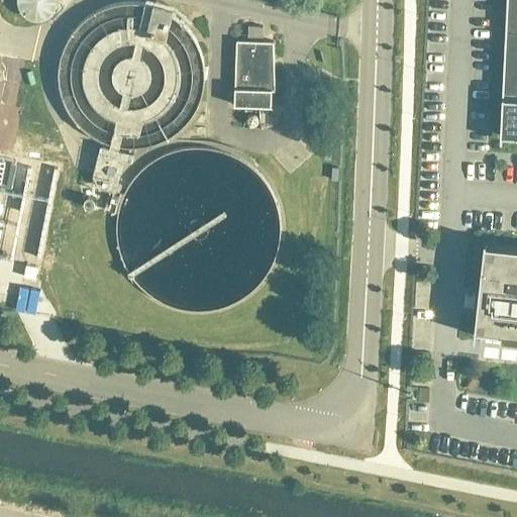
[(16,0),(17,0),(17,1),(17,2),(17,3),(17,4),(17,5),(18,6),(18,7),(18,8),(19,9),(19,10),(20,10),(20,11),(20,12),(21,12),(21,13),(22,13),(22,14),(23,14),(23,15),(24,15),(24,16),(25,16),(25,17),(26,17),(27,18),(28,18),(29,19),(30,19),(31,19),(32,19),(32,20),(33,20),(34,20),(35,20),(36,20),(37,20),(38,20),(39,20),(40,20),(41,20),(42,19),(43,19),(44,19),(45,18),(46,18),(47,17),(48,17),(49,16),(50,15),(52,14),(53,13),(54,12),(54,11),(55,10),(55,9),(56,8),(56,7),(56,6),(57,6),(57,5),(57,4),(57,3),(57,2),(57,1),(57,0),(16,0)]
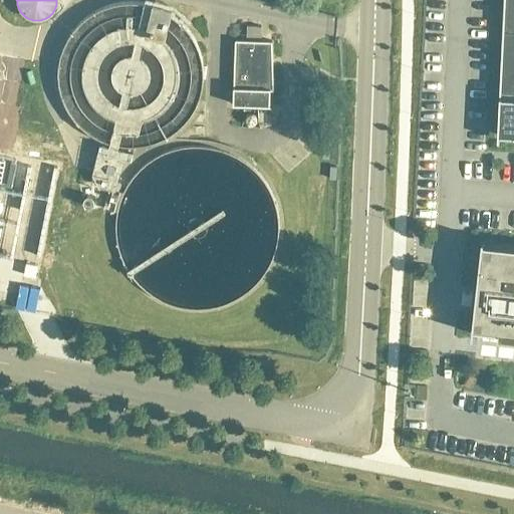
[(513,0),(503,0),(497,136),(513,137),(513,0)]
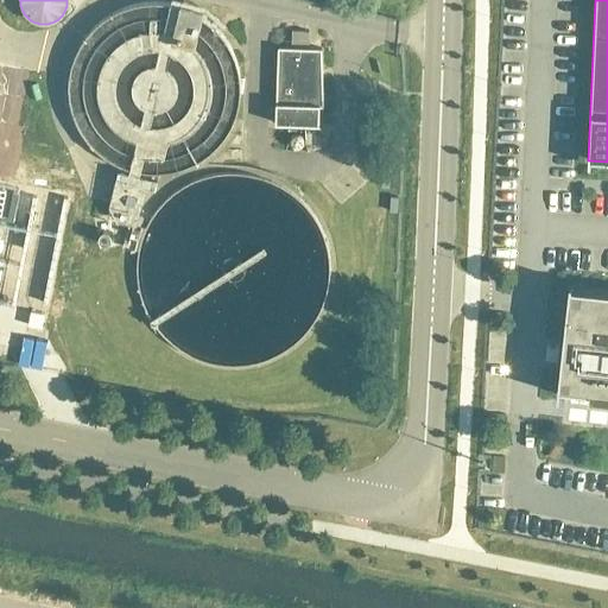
[(323,97),(322,77),(322,71),(321,49),(278,48),(278,49),(277,75),(276,107),(276,124),(309,125),(318,125),(320,107),(323,107),(323,103),(323,97)]
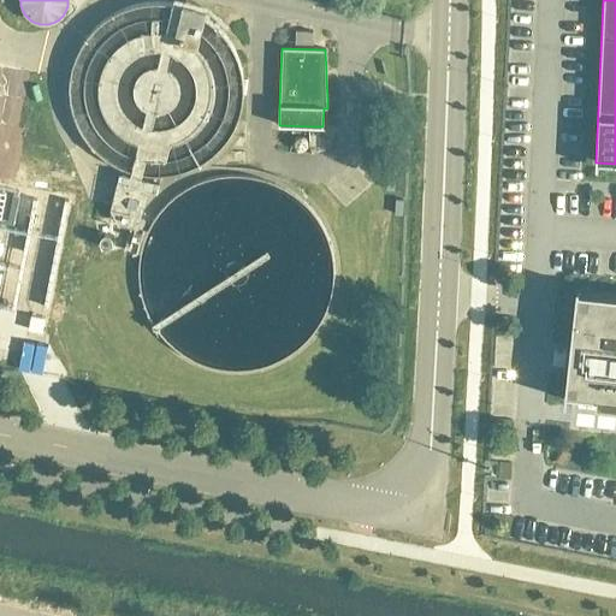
[(137,229),(147,190),(158,193),(159,183),(122,175),(119,188),(120,188),(122,184),(134,187),(128,213),(124,225),(137,229)]
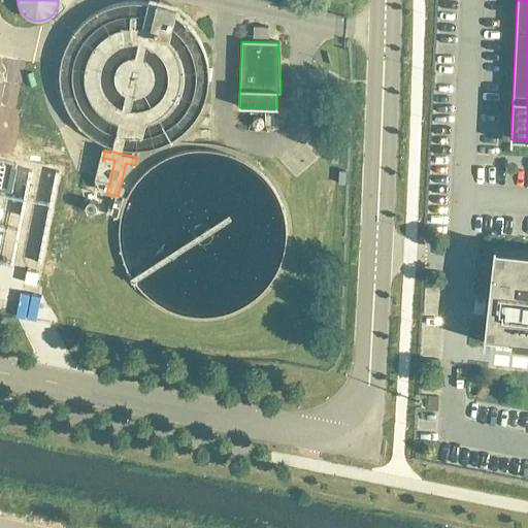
[(527,341),(527,253),(514,251),(496,250),(490,297),(488,321),(487,328),(486,327),(484,343),(485,343),(486,337),(527,341)]
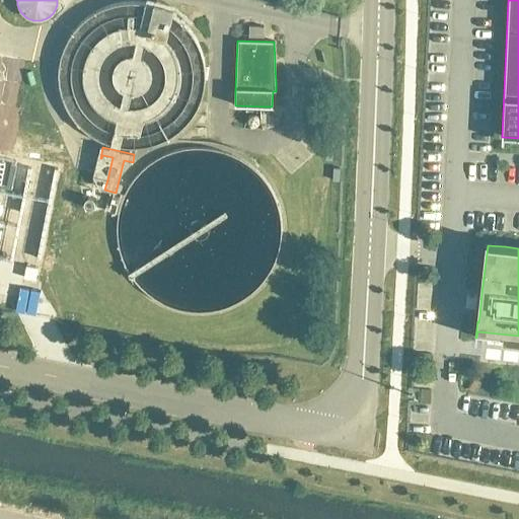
[(518,367),(518,356),(500,355),(499,366),(518,367)]
